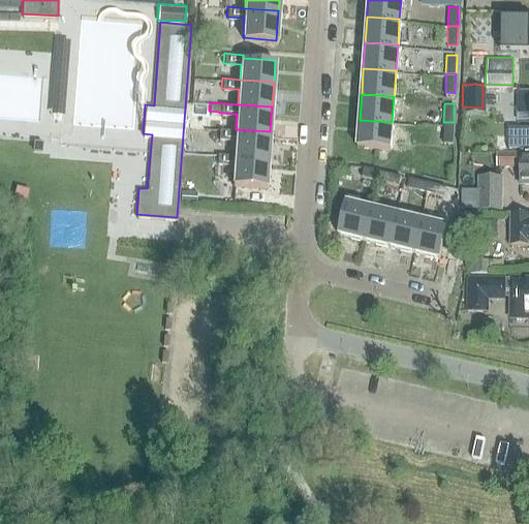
[(390,148),(392,122),(360,120),(358,146),(390,148)]
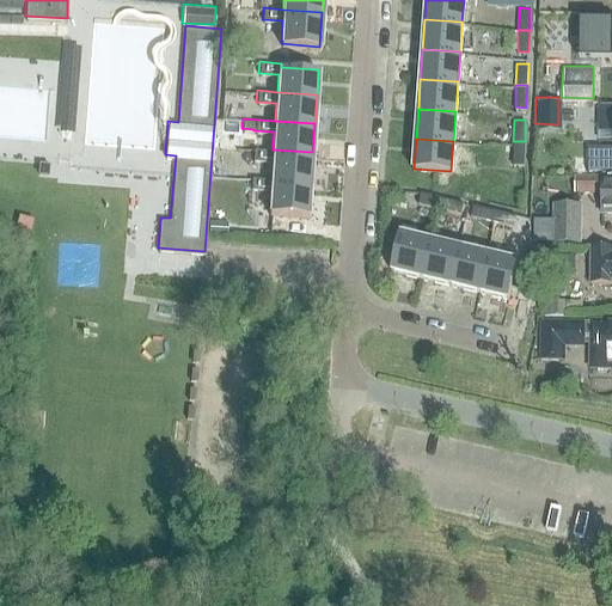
[(524,163),(525,141),(513,141),(513,163),(524,163)]
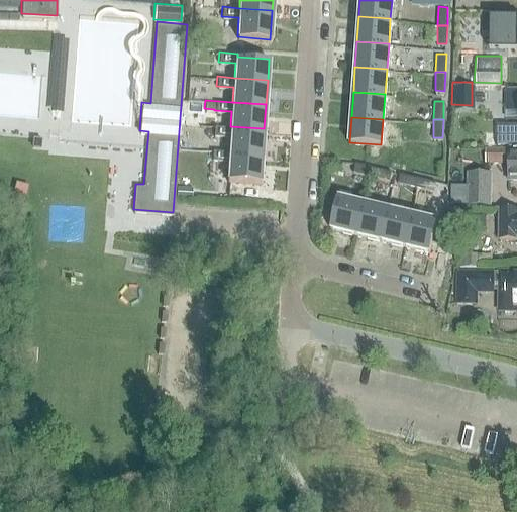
[(516,119),(501,119),(501,139),(516,139),(516,119)]
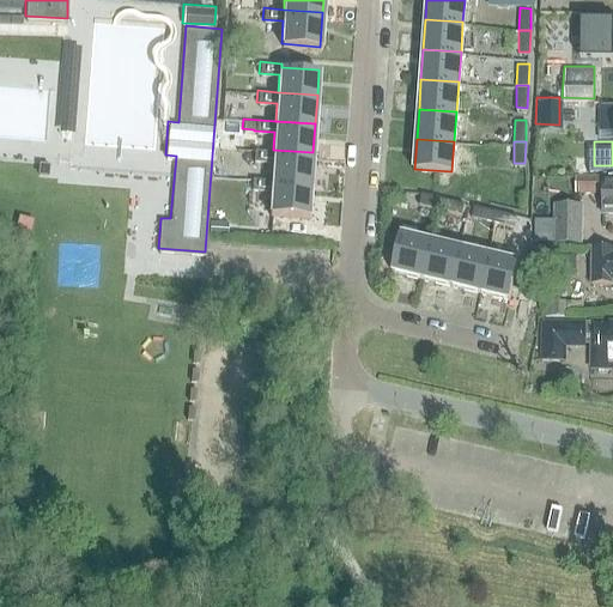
[(272,161),(271,178),(311,181),(313,152),(273,150),(253,147),(252,159),(272,161)]
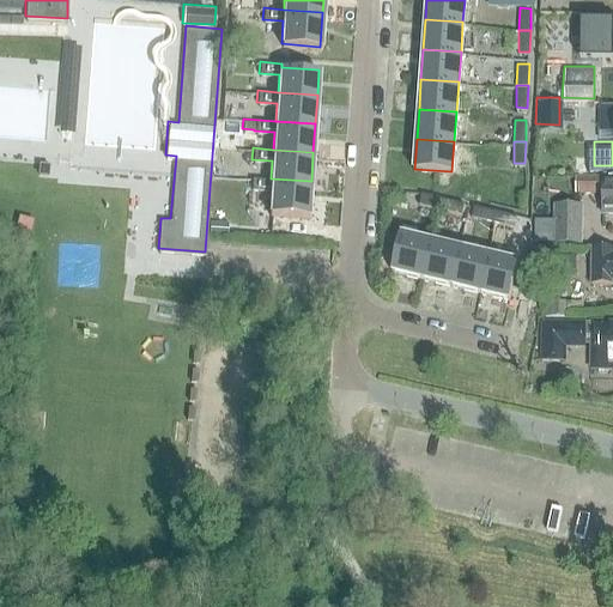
[(612,211),(612,171),(601,171),(601,175),(574,175),(572,190),(601,190),(601,211),(612,211)]
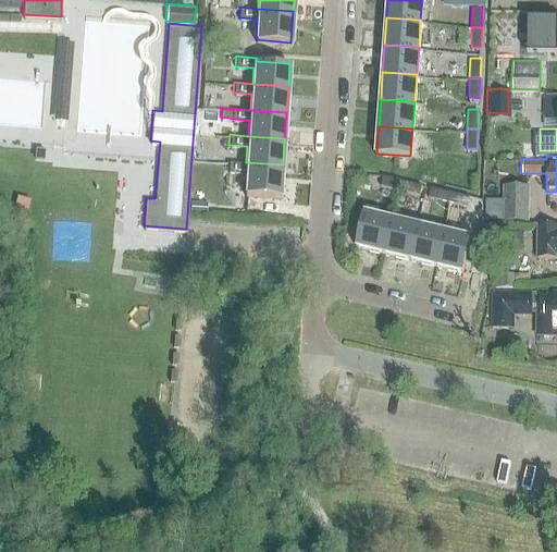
[(283,164),(246,162),(229,160),(227,171),(245,172),(243,193),(281,195),(283,164)]
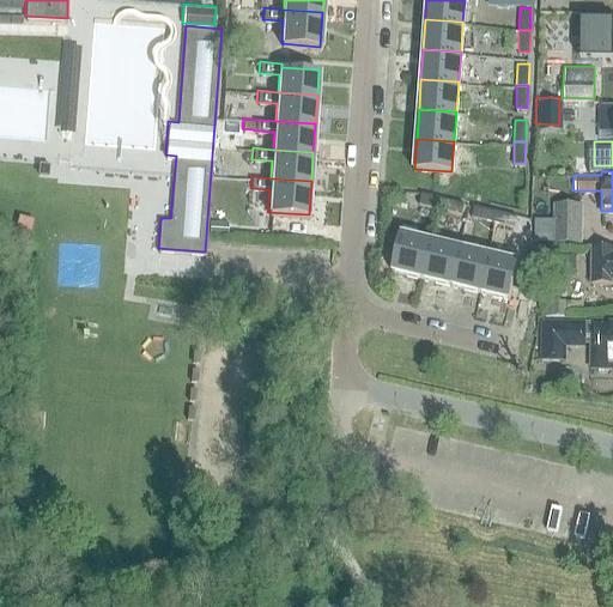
[(418,200),(437,206),(439,195),(420,190),(418,200)]
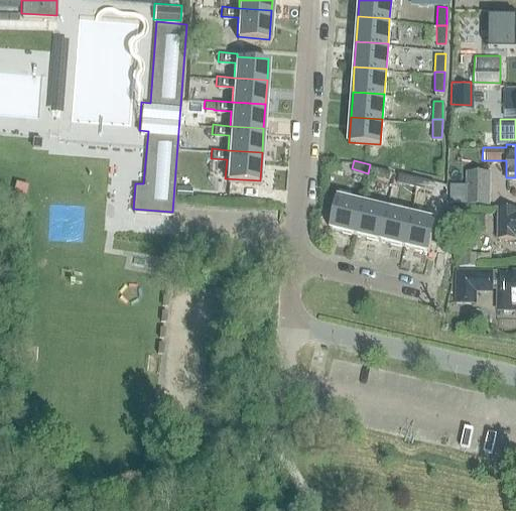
[(370,164),(368,173),(387,177),(390,169),(370,164)]
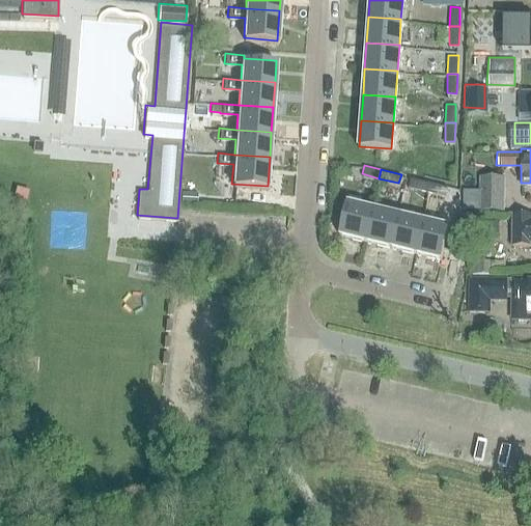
[(503,173),(479,174),(479,209),(504,209),(503,173)]
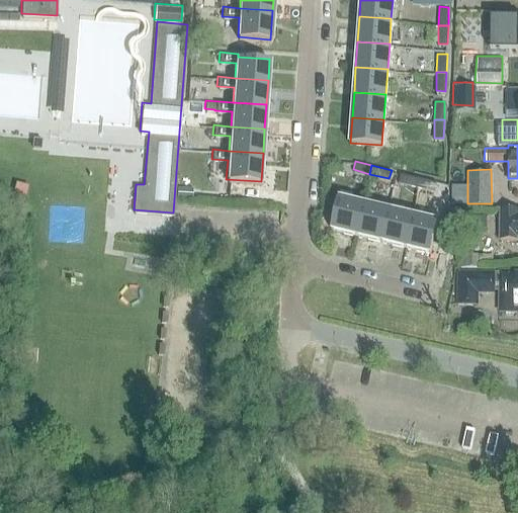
[(398,181),(418,185),(420,176),(400,172),(398,181)]
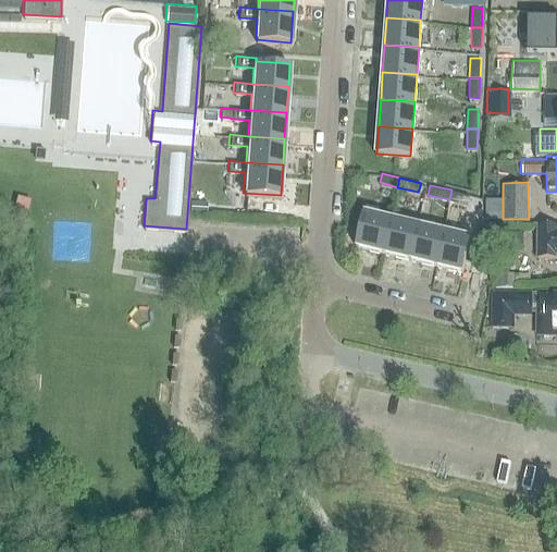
[(452,189),(449,199),(467,204),(469,194),(452,189)]
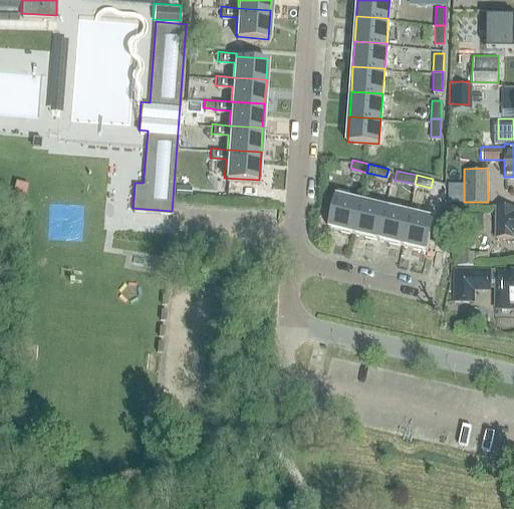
[(328,225),(352,231),(360,200),(336,194),(328,225)]
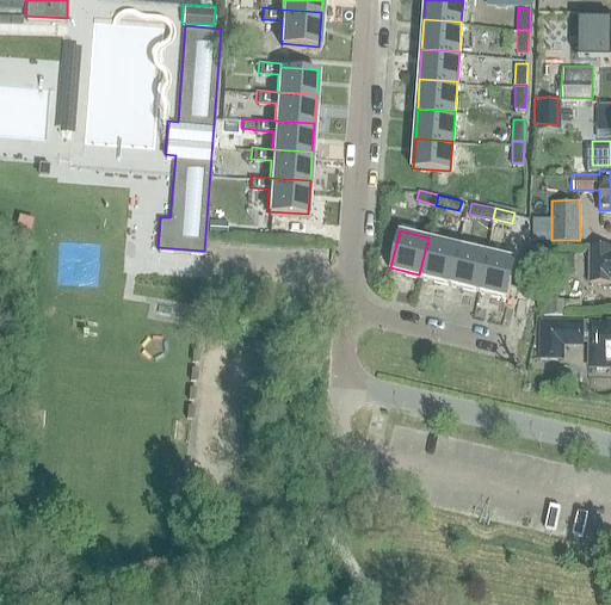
[(457,245),(429,238),(419,275),(448,282),(457,245)]
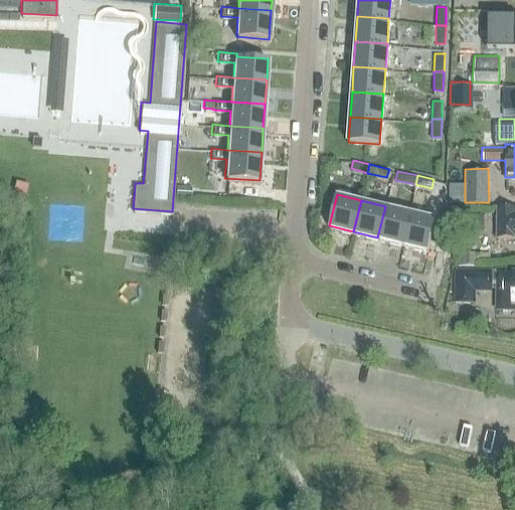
[(435,218),(419,214),(422,204),(411,201),(408,211),(401,243),(426,249),(435,218)]
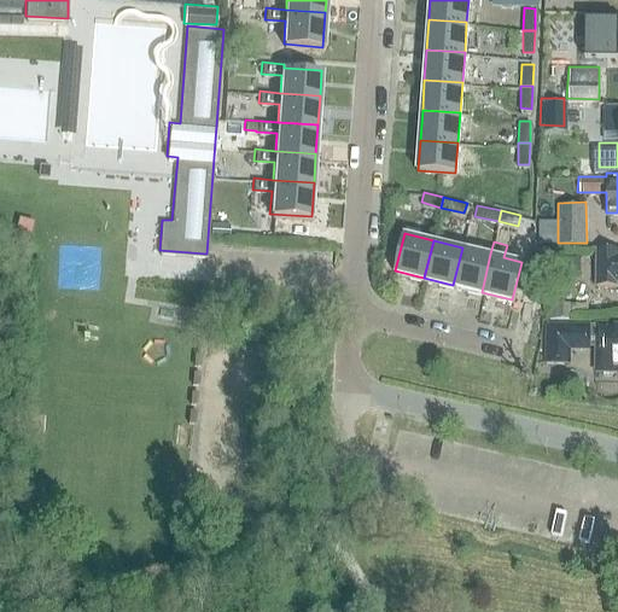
[(617,246),(595,246),(594,284),(617,284),(617,246)]
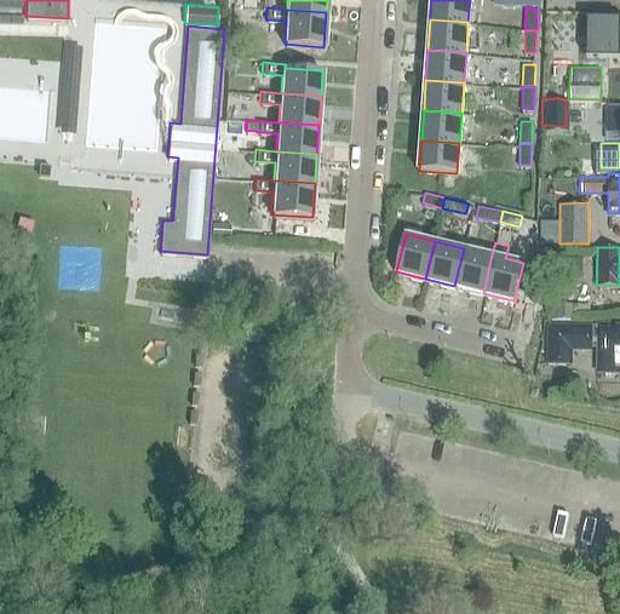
[(454,286),(483,293),(492,254),(464,248),(454,286)]
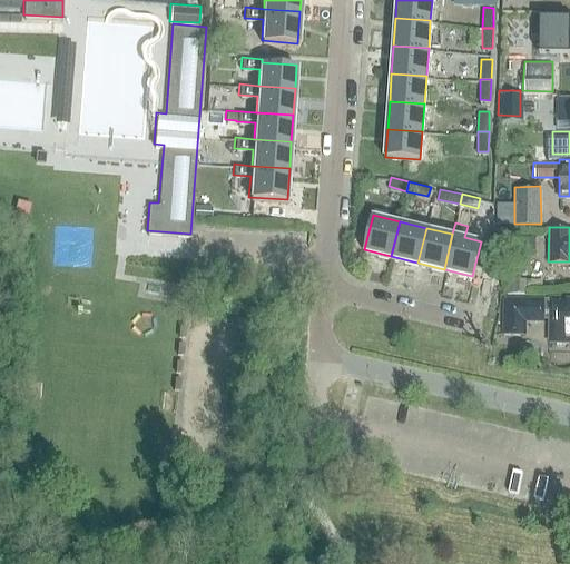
[(534,254),(534,233),(518,233),(517,254),(534,254)]
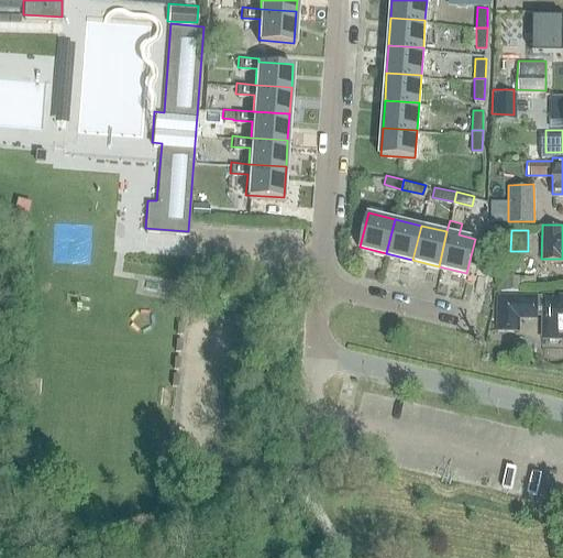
[(499,271),(498,287),(518,288),(518,271),(499,271)]
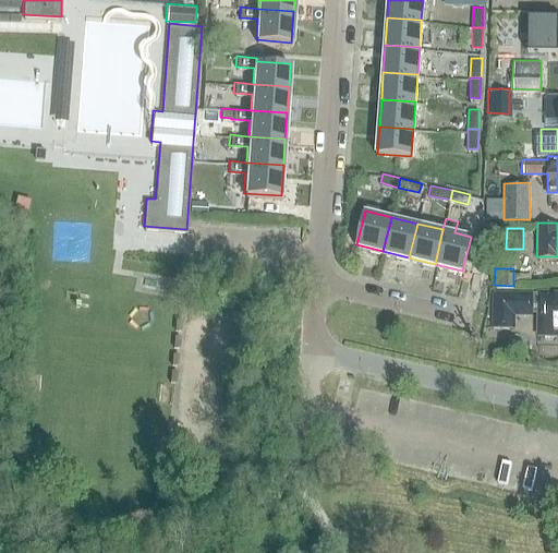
[(532,290),(490,289),(490,326),(496,328),(508,328),(514,326),(514,313),(532,313),(532,290)]
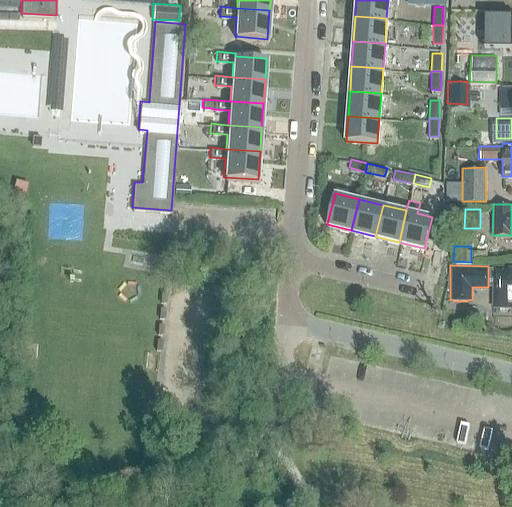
[(511,305),(511,267),(493,267),(493,306),(511,305)]
